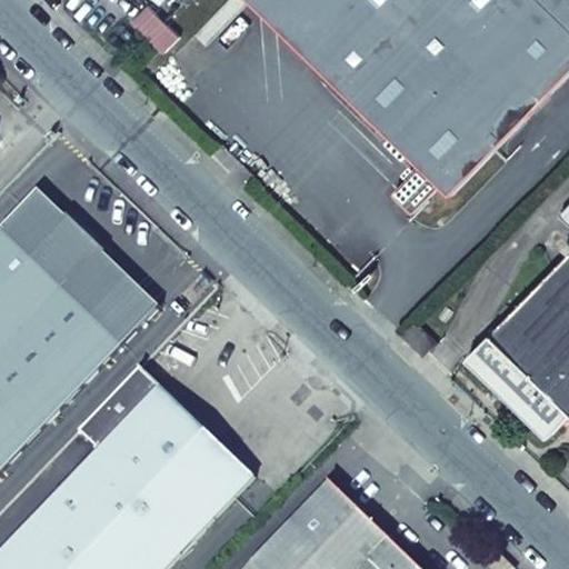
[(568,0),(251,0),(422,166),(396,193),(416,212),(442,185),(453,195),(568,73),(568,0)]
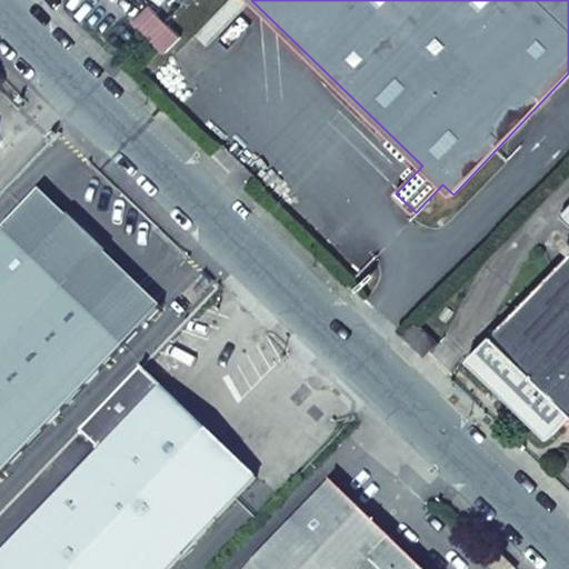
[(166,21),(149,8),(133,21),(150,38),(166,21)]
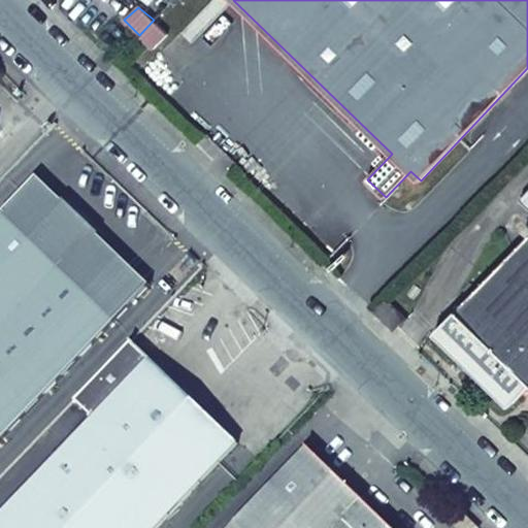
[(168,35),(154,20),(139,35),(154,47),(168,35)]
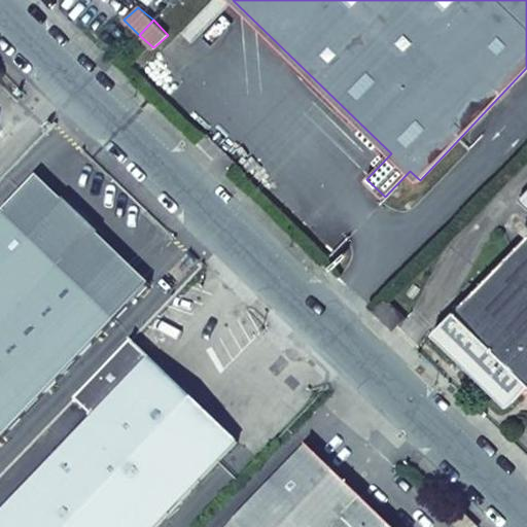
[(0,440),(149,284),(38,178),(0,217),(0,440)]
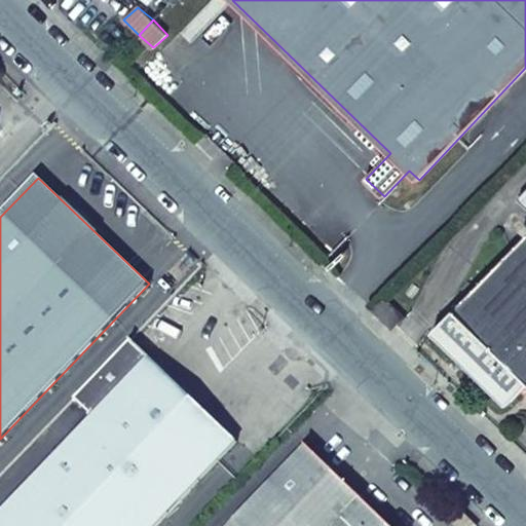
[(525,190),(518,199),(525,207),(525,224),(522,229),(525,232),(525,236),(433,333),(454,353),(451,357),(451,359),(451,362),(456,367),(460,369),(463,369),(466,366),(506,405),(525,383),(525,190)]
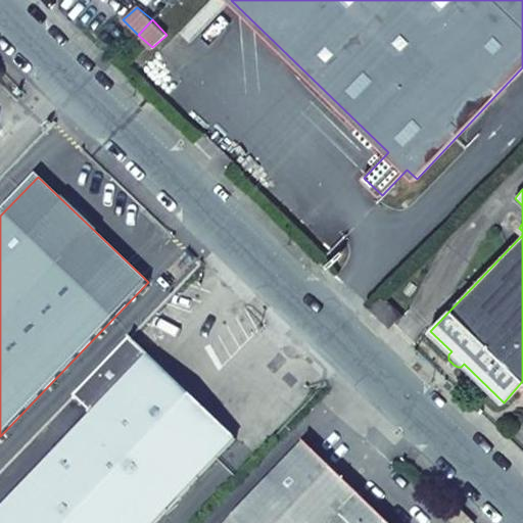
[(402,316),(384,299),(374,312),(391,328),(402,316)]
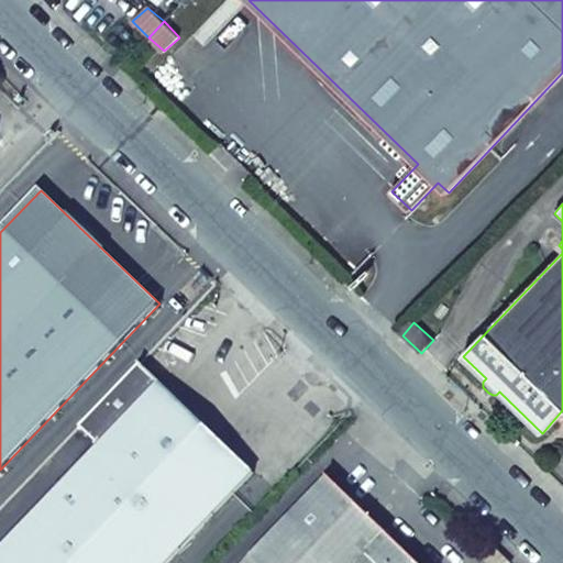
[(100,445),(0,549),(0,562),(170,562),(256,474),(141,364),(81,427),(100,445)]
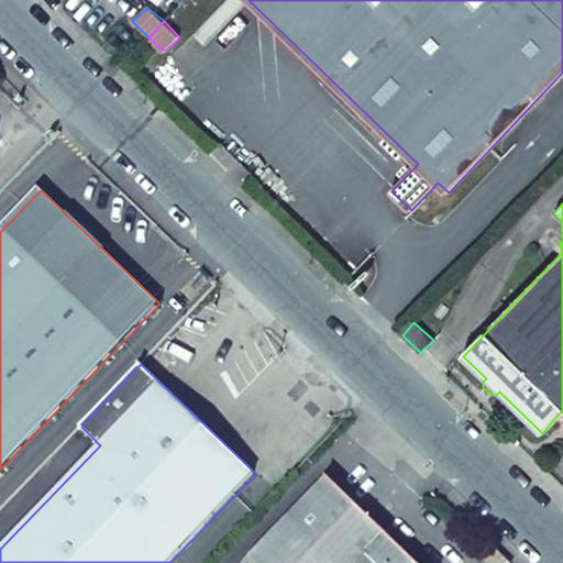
[(416,562),(326,476),(242,562),(416,562)]
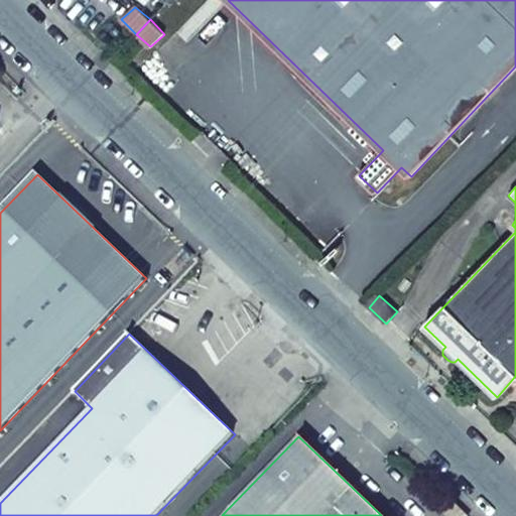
[(467,515),(452,501),(440,511),(444,515),(467,515)]
